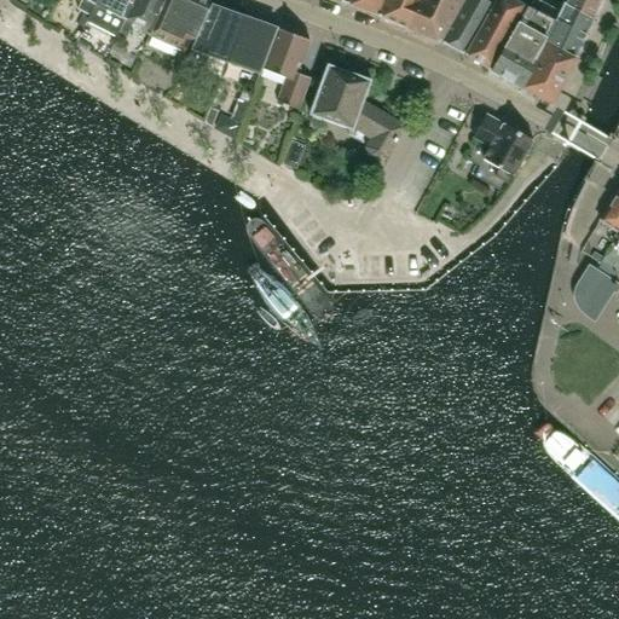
[(96,0),(90,15),(84,28),(75,41),(85,46),(88,40),(82,36),(91,23),(116,36),(119,33),(133,0),(96,0)]
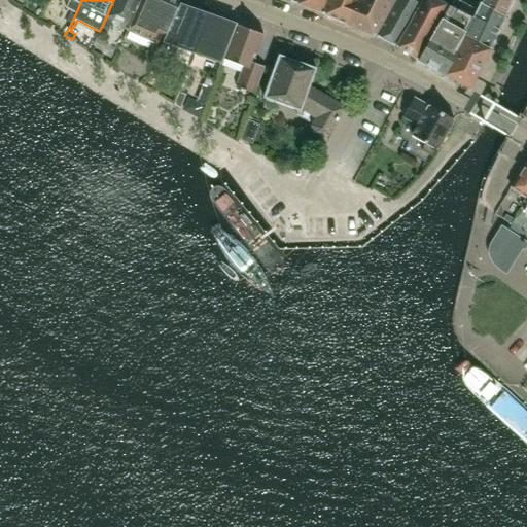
[(65,19),(67,20),(66,21),(71,24),(76,12),(81,0),(69,0),(66,7),(70,9),(65,19)]
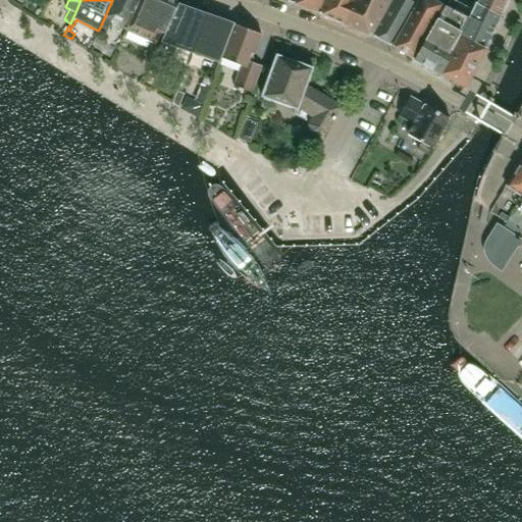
[(125,29),(138,0),(112,0),(100,28),(106,31),(112,16),(119,19),(117,24),(125,29)]
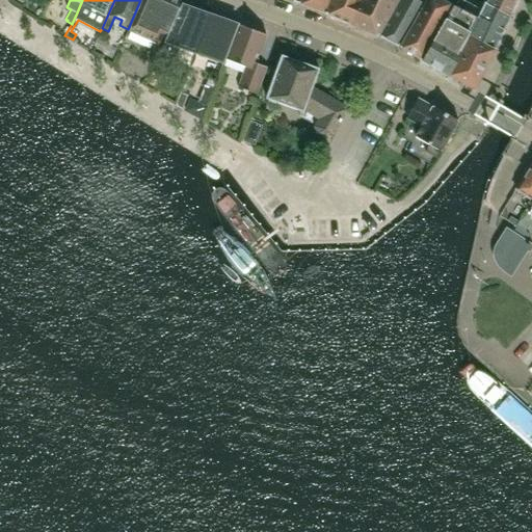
[(166,36),(181,3),(174,0),(140,0),(128,29),(158,43),(161,34),(166,36)]
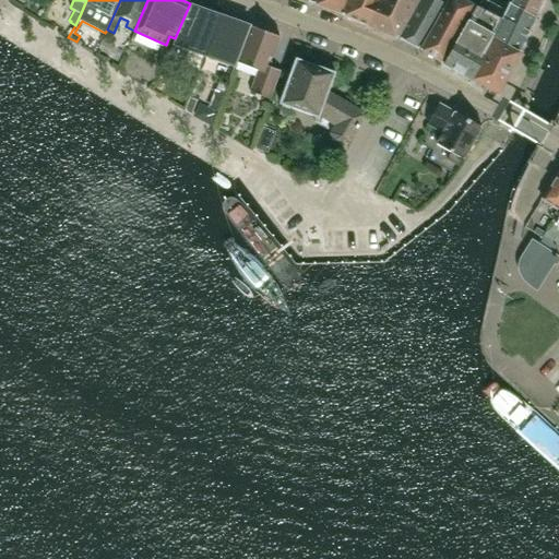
[(306,0),(342,13),(347,0),(306,0)]
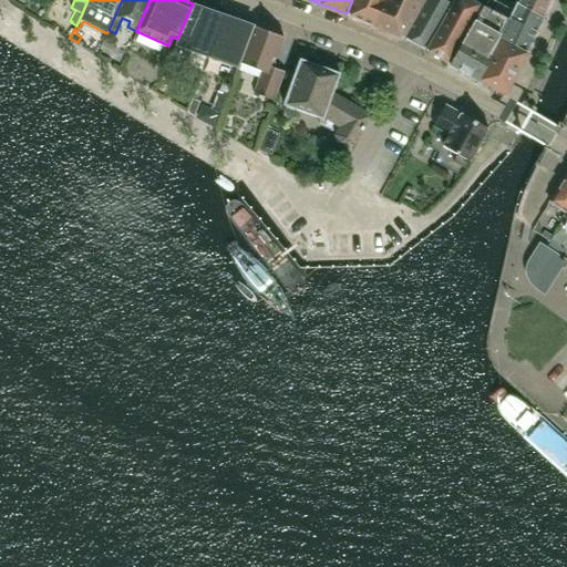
[(352,0),(347,13),(348,13),(372,24),(383,0),(352,0)]
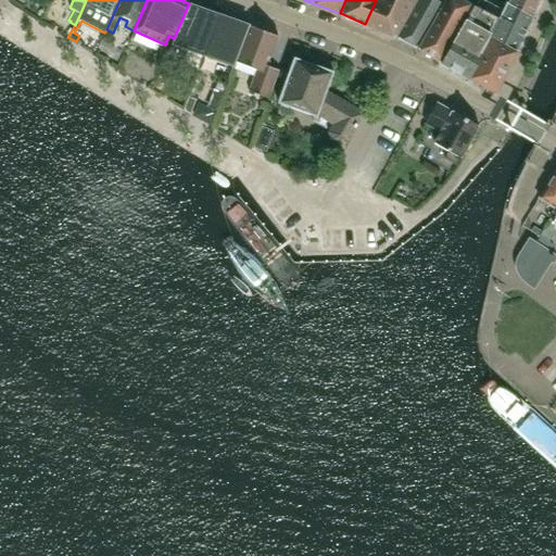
[(376,0),(365,24),(395,37),(414,0),(376,0)]
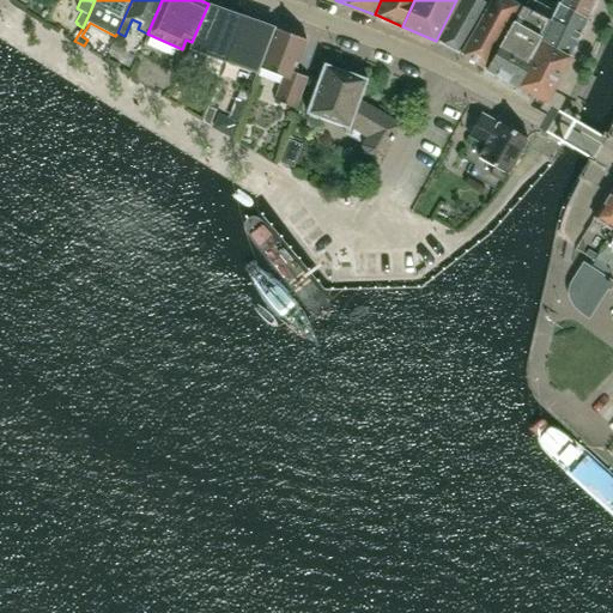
[(490,0),(459,0),(437,41),(460,54),(489,2),(490,0)]
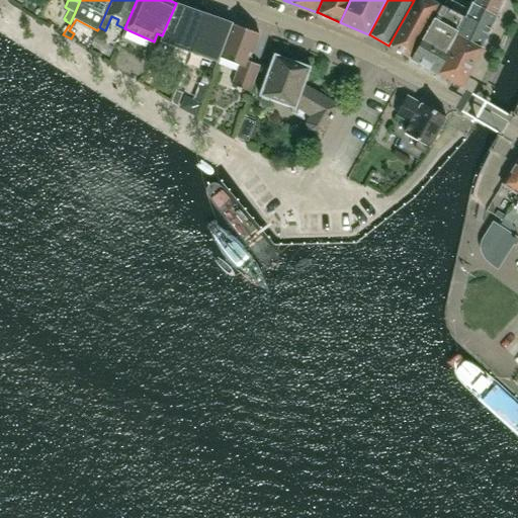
[(415,0),(414,2),(413,2),(389,46),(391,47),(409,58),(437,4),(430,0),(415,0)]
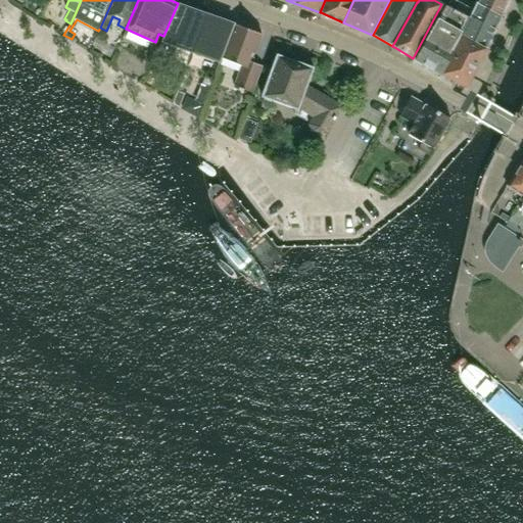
[(479,0),(478,3),(501,15),(507,0),(479,0)]
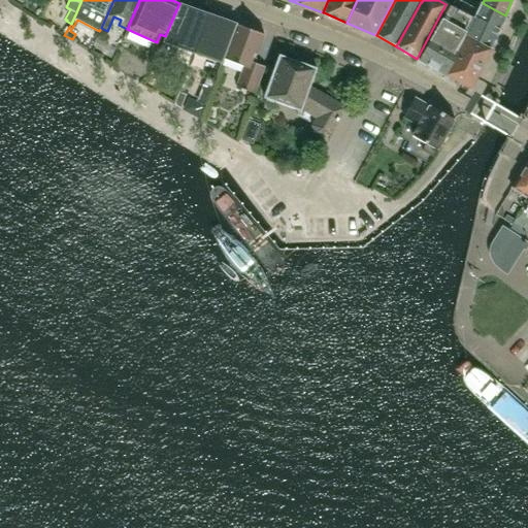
[(462,36),(489,51),(505,15),(483,3),(482,3),(480,2),(476,9),(464,3),(460,10),(472,18),(462,36)]
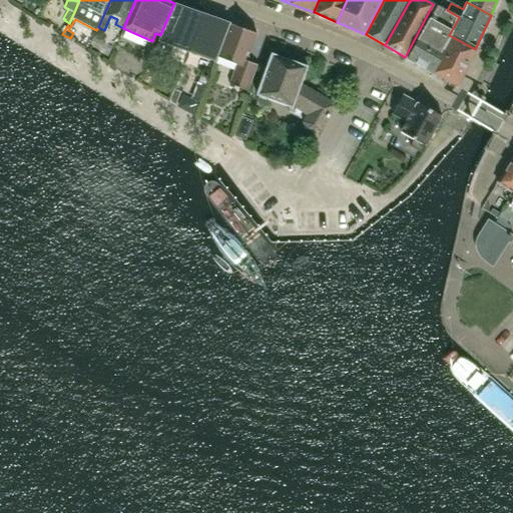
[(174,3),(160,35),(150,57),(158,60),(166,42),(188,50),(202,13),(174,3)]
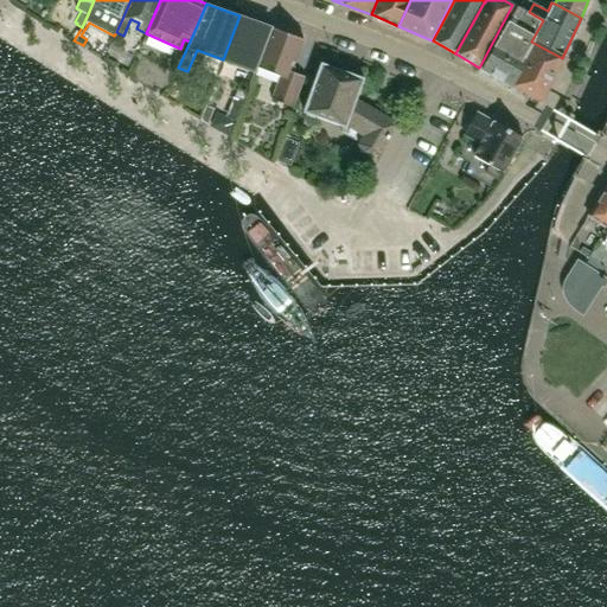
[(517,5),(481,68),(513,85),(526,63),(523,61),(531,42),(543,20),(529,12),(517,5)]
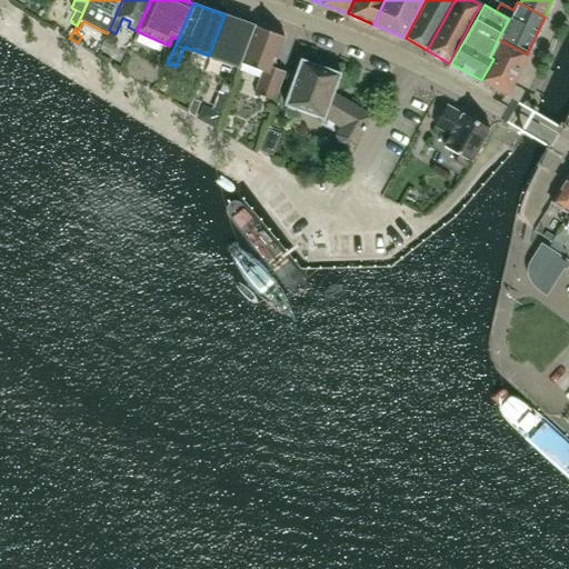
[(209,56),(239,67),(256,26),(225,15),(209,56)]
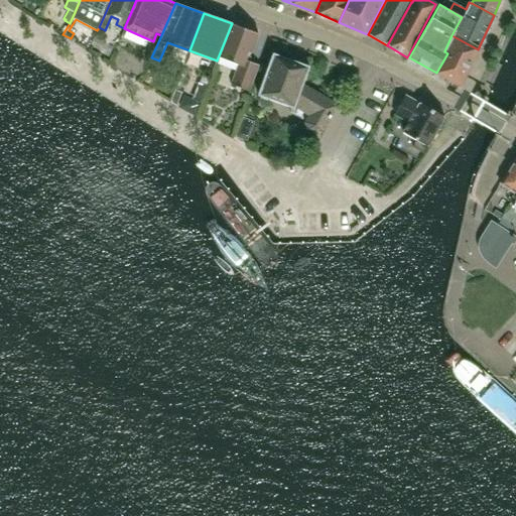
[(232,23),(219,56),(239,65),(232,84),(250,91),(260,65),(249,60),(259,33),(232,23)]
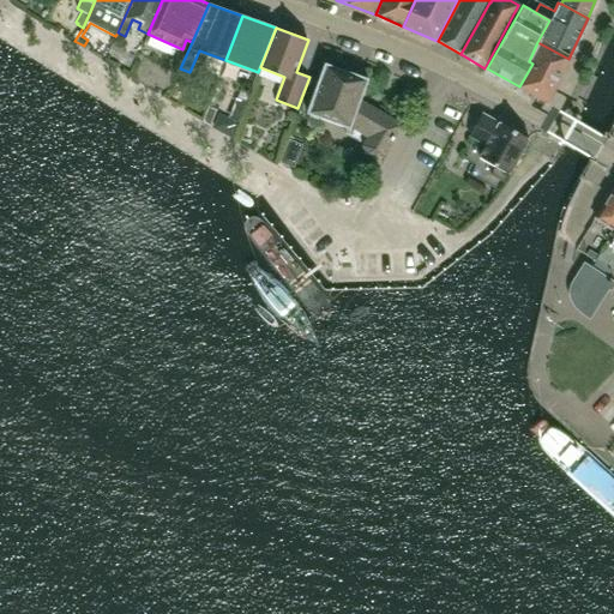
[(569,59),(537,42),(529,61),(533,64),(519,86),(534,95),(535,98),(541,102),(545,101),(548,102),(569,59)]
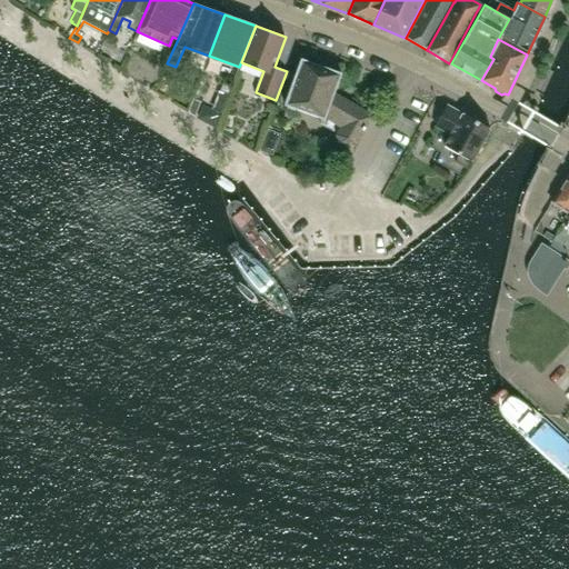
[(325,119),(325,117),(342,127),(337,135),(339,141),(349,147),(356,146),(372,116),(333,93),(341,73),(301,59),(285,105),(325,119)]
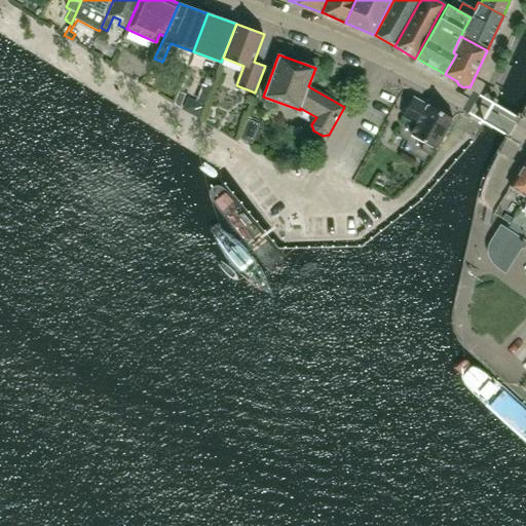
[(180,108),(186,95),(179,91),(174,104),(180,108)]
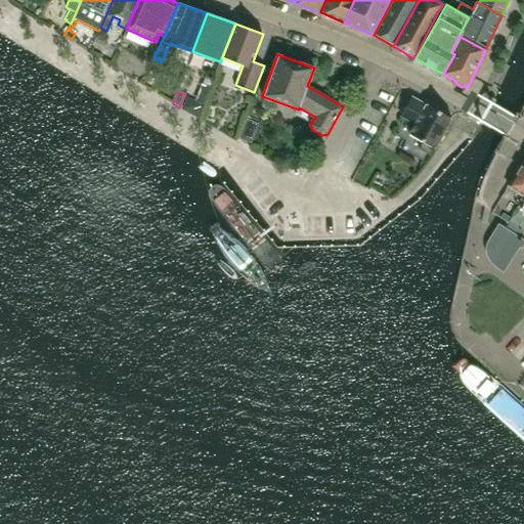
[(426,105),(410,97),(400,116),(416,124),(409,135),(422,141),(418,147),(429,155),(433,147),(434,148),(451,118),(426,104),(426,105)]
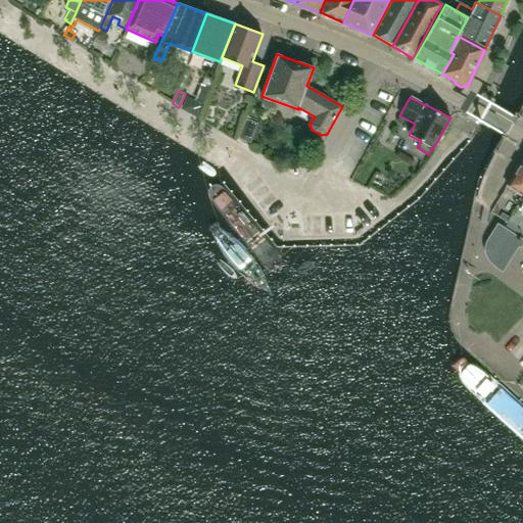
[(251,143),(258,124),(246,119),(239,138),(251,143)]
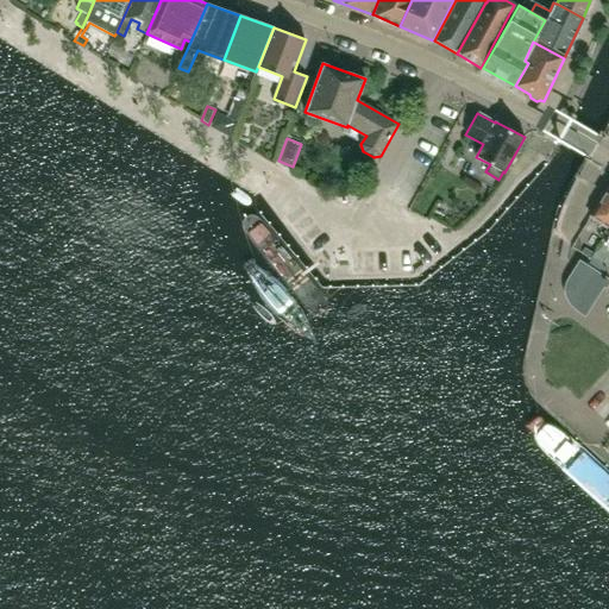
[(608,184),(590,217),(608,228),(608,184)]
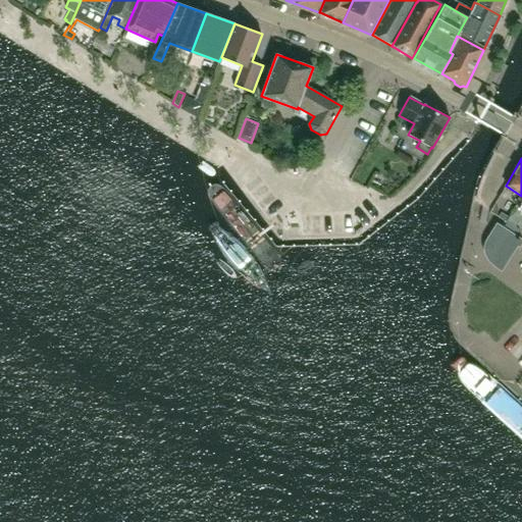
[(273,258),(285,250),(267,224),(247,200),(221,189),(228,211),(250,239),(273,258)]
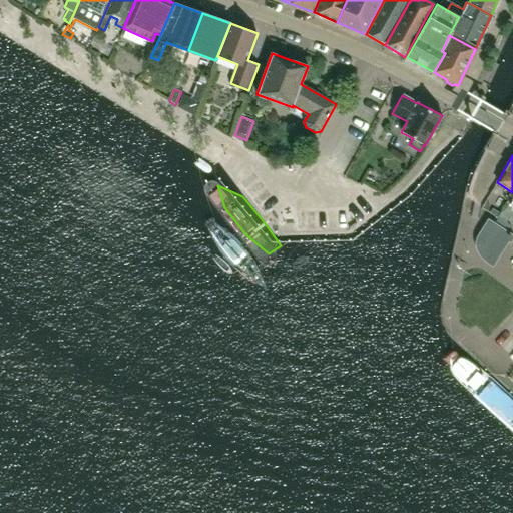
[(511,243),(512,239),(512,236),(512,234),(488,218),(479,233),(477,238),(476,240),(475,243),(475,246),(476,248),(477,251),(478,253),(480,257),(482,259),(486,262),(489,265),(493,267),(509,242),(511,243)]
